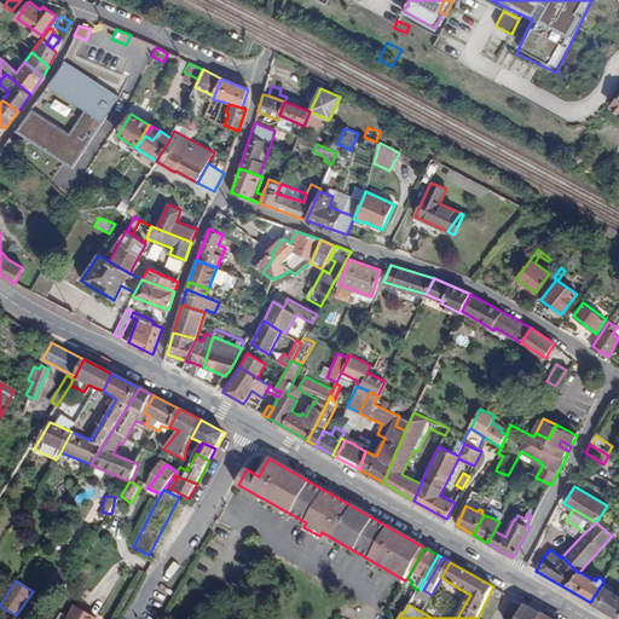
[(618,618),(618,615),(618,596),(615,594),(601,585),(590,602),(618,618)]
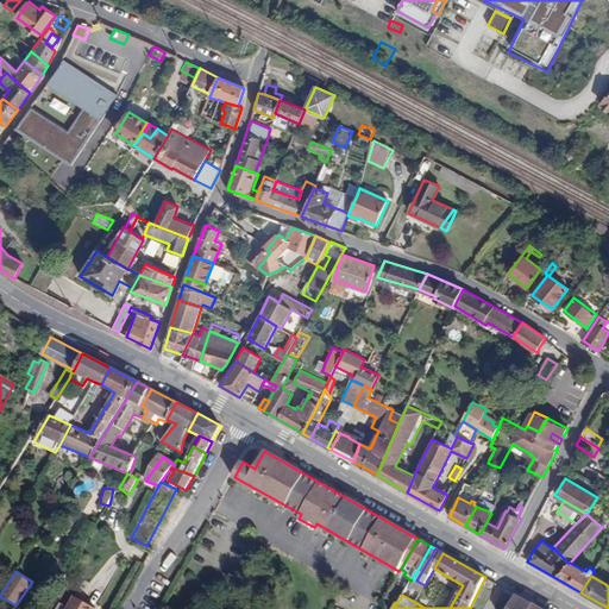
[(70,608),(77,597),(74,595),(66,608),(70,608)]
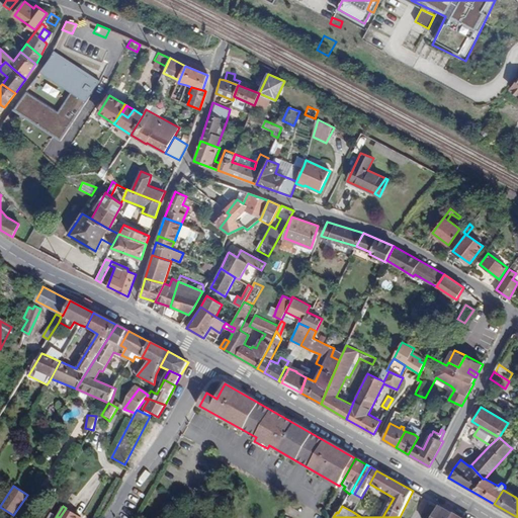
[(450,517),(453,514),(439,506),(432,517),(450,517)]
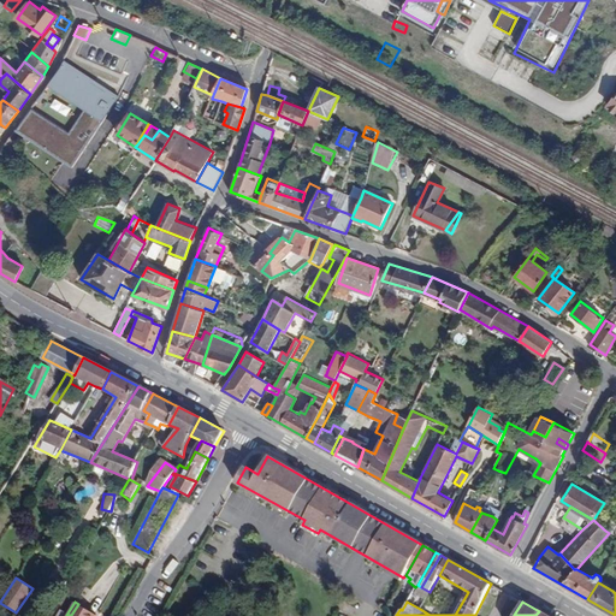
[(94,615),(95,614),(78,604),(71,615),(94,615)]
